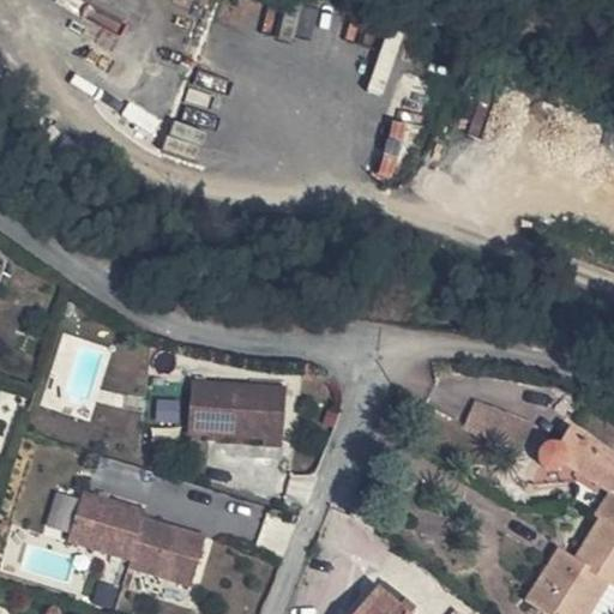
[(289,389),(194,380),(191,432),(265,438),(265,445),(284,446),(289,389)]
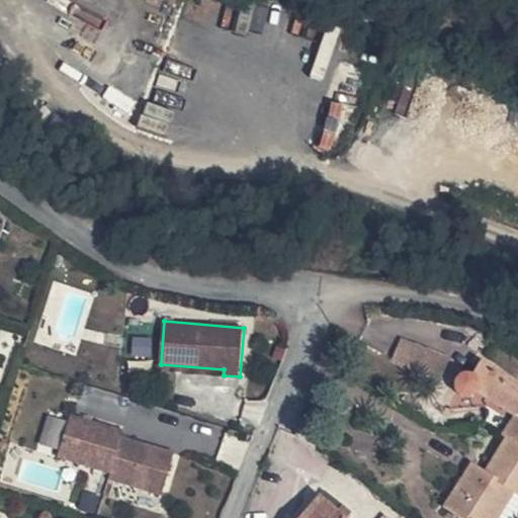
[(448,358),(402,339),(393,361),(439,379),(448,358)]
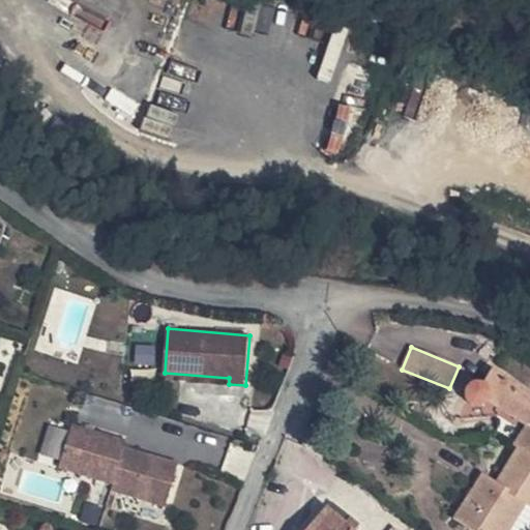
[(486,402),(525,424),(512,444),(517,447),(496,481),(482,473),(453,519),(470,529),(529,529),(529,389),(495,365),(486,381),(480,380),(475,380),(470,383),(466,388),(466,395),(468,400),(474,405),(481,405),(486,402)]
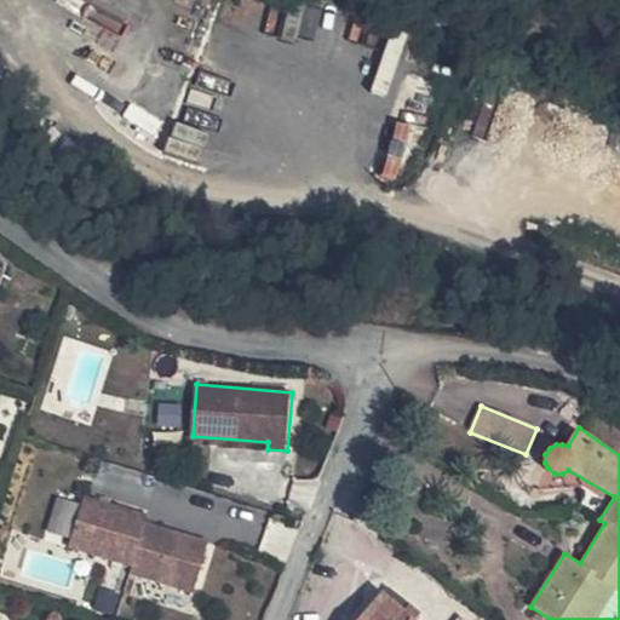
[(69,534),(79,501),(62,497),(51,529),(69,534)]
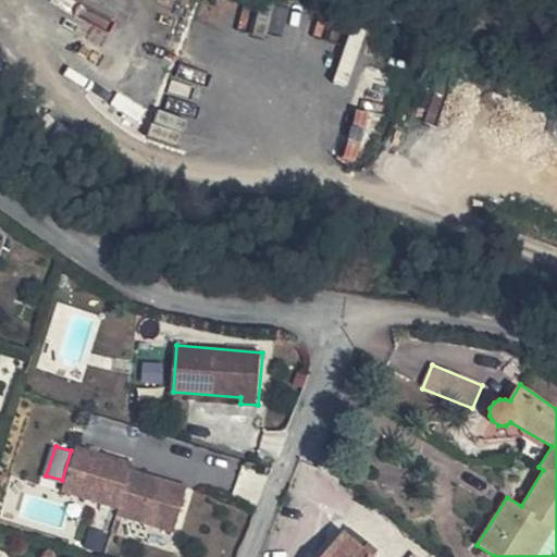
[(136,463),(78,446),(64,491),(122,508),(134,470),(136,463)]
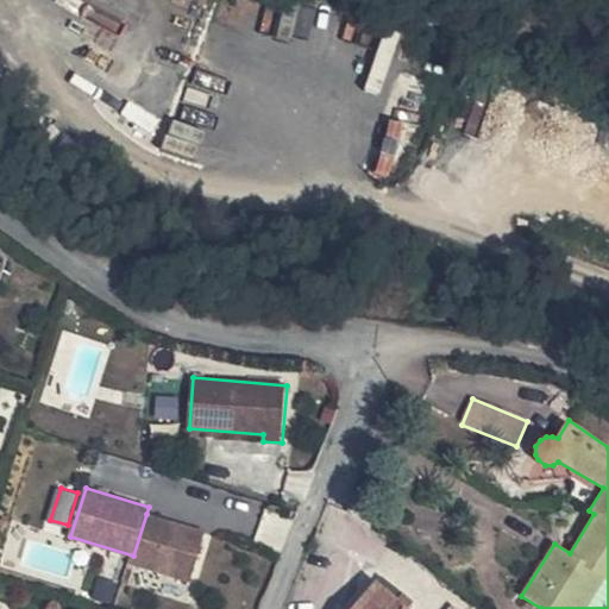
[(208,533),(146,514),(133,556),(132,563),(194,582),(208,533)]
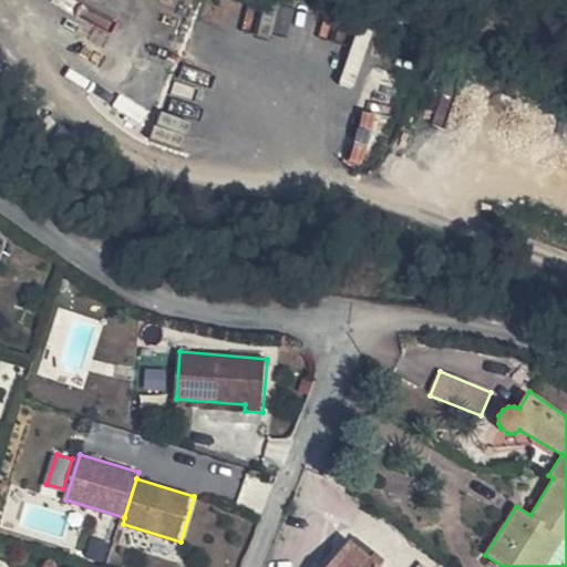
[(378,566),(350,542),(327,566),(378,566)]
